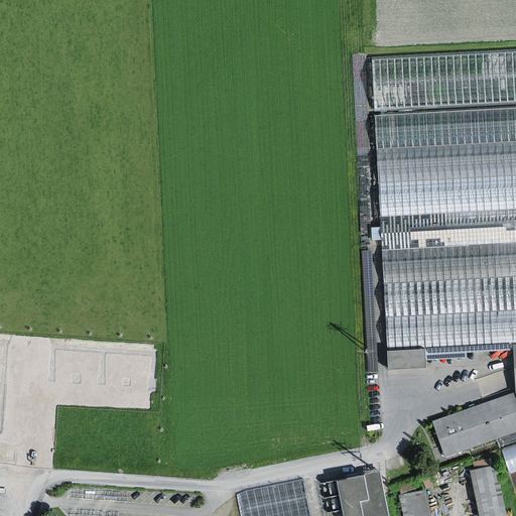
[(514,344),(515,393),(515,394),(515,52),(374,60),(376,111),(515,103),(515,109),(375,117),(389,370),(427,368),(427,350),(514,344)]
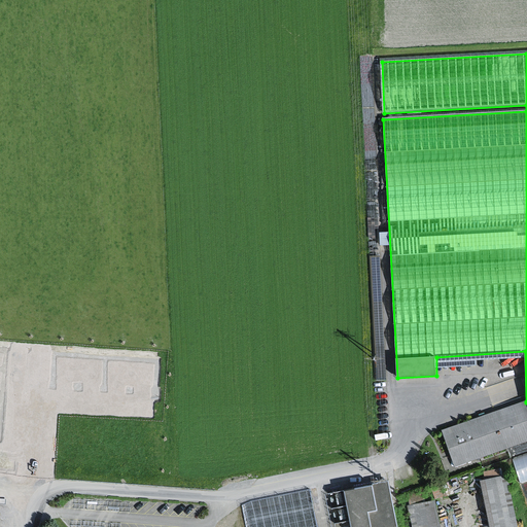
[(377,201),(377,145),(369,145),(370,201),(377,201)]
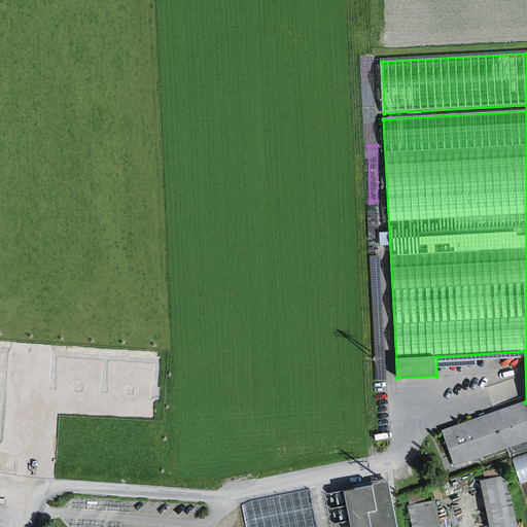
[(526,402),(526,401),(443,431),(455,467),(526,442),(526,402)]
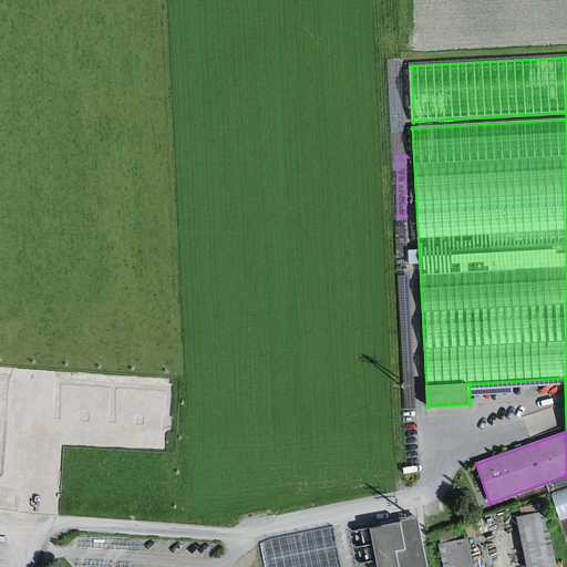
[(566,480),(552,484),(566,536),(566,480)]
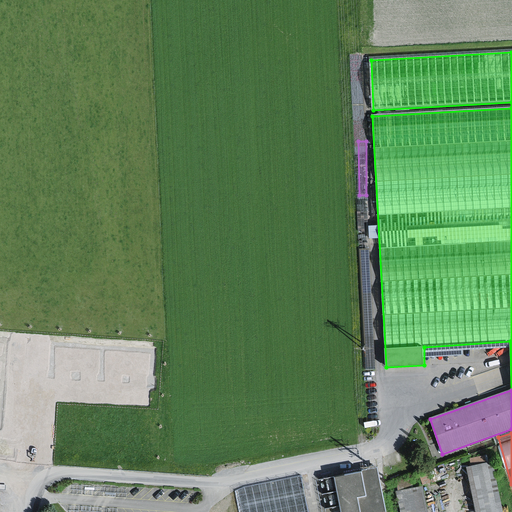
[(469,459),(471,466),(487,463),(485,455),(469,459)]
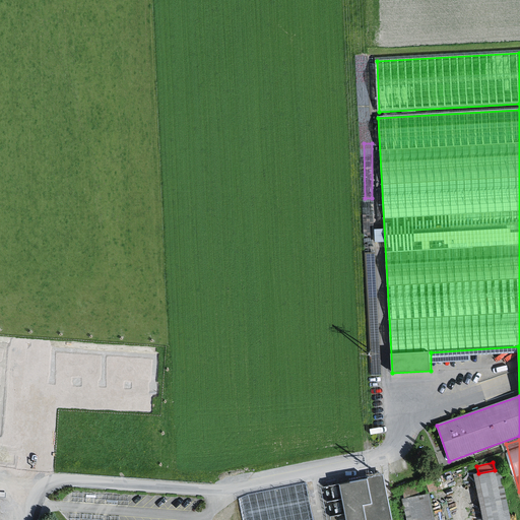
[(478,473),(474,474),(484,519),(512,519),(501,469),(495,470),(478,473)]
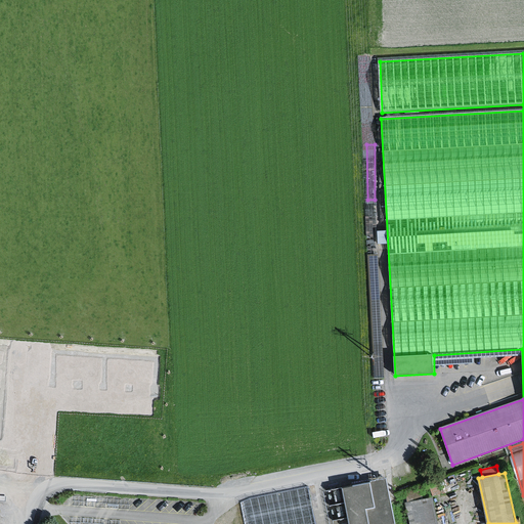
[(396,523),(388,479),(344,487),(347,503),(350,518),(351,523),(396,523)]
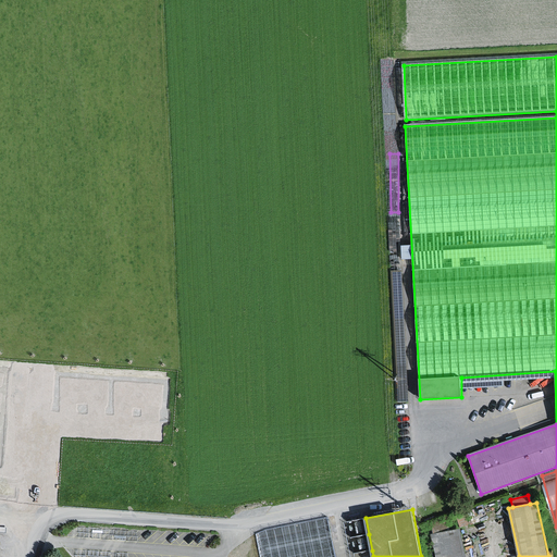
[(465,511),(456,515),(460,528),(469,524),(465,511)]
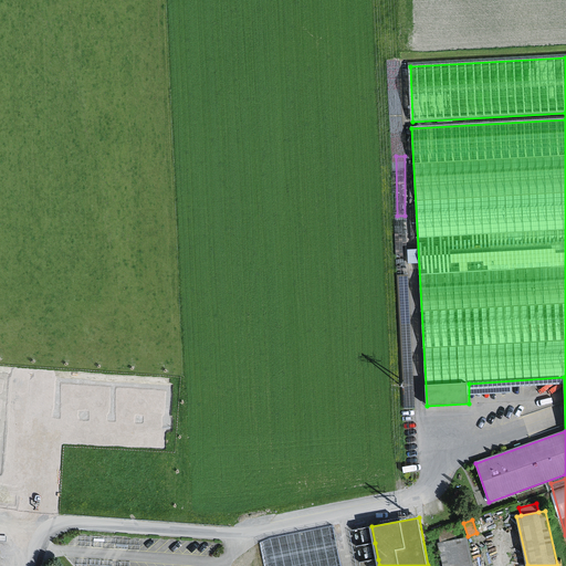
[(473,565),(469,540),(440,545),(443,565),(473,565)]
